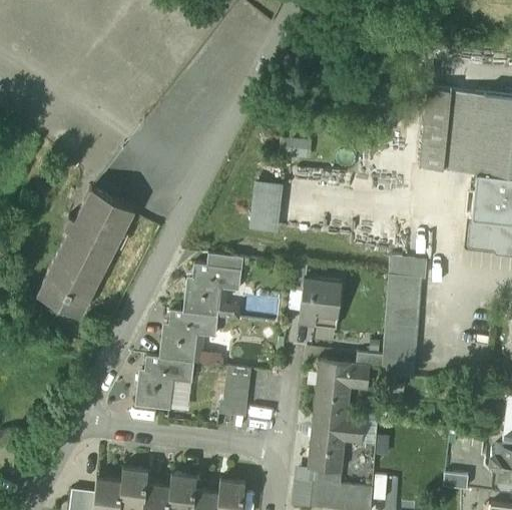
[(452,91),(428,88),(420,167),(444,170),(452,91)]
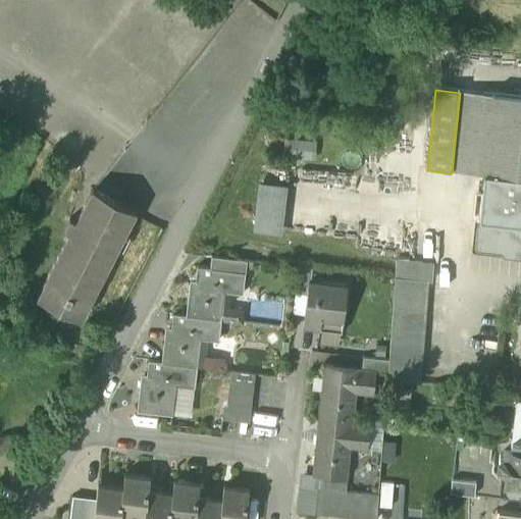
[(520,98),(460,93),(452,173),(484,176),(520,179),(520,98)]
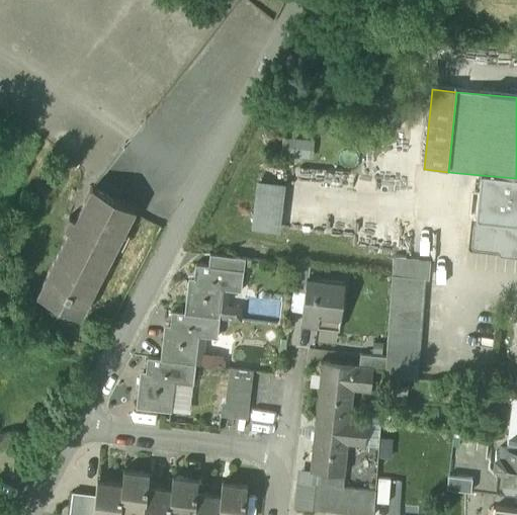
[(284,157),(312,160),(314,142),(285,140),(284,157)]
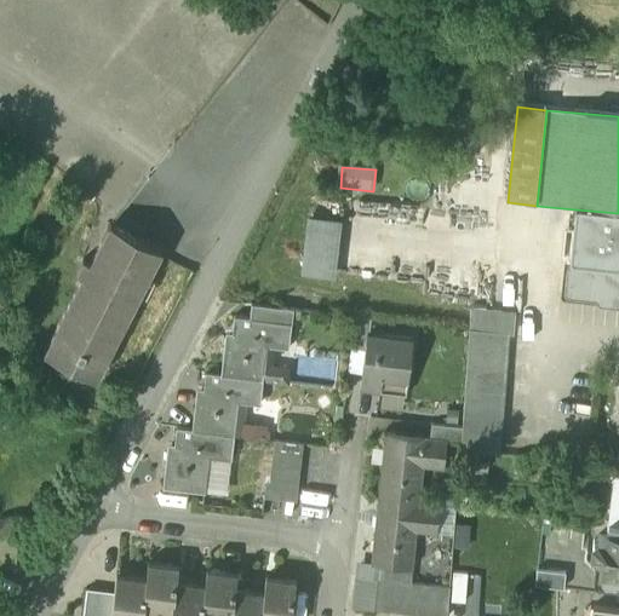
[(618,213),(575,209),(569,264),(607,268),(618,269),(618,213)]
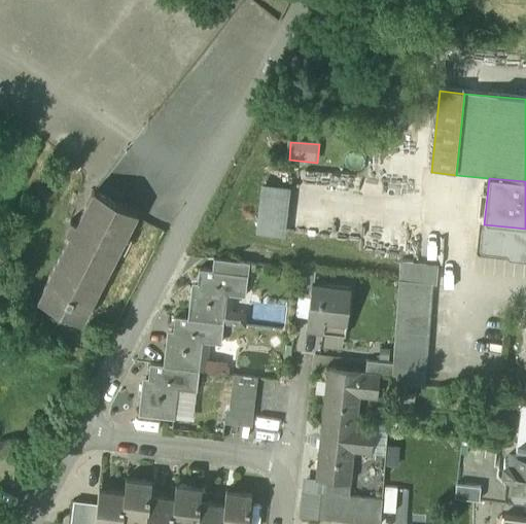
[(288,191),(264,188),(258,234),(283,237),(288,191)]
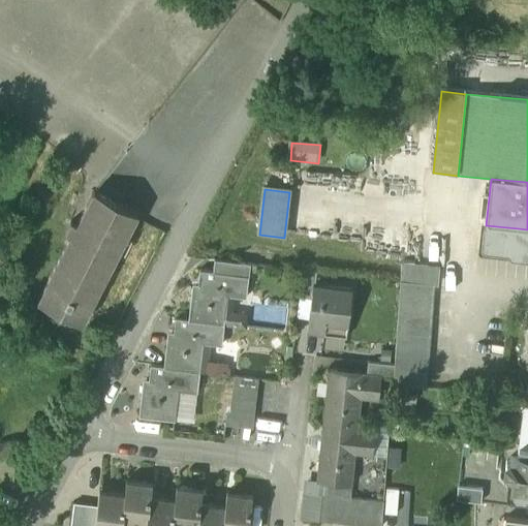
[(94,193),(78,226),(72,224),(66,236),(71,238),(38,303),(83,326),(140,216),(94,193)]
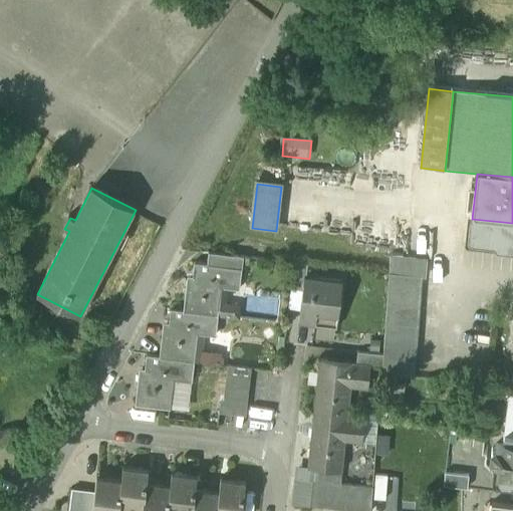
[(503,222),(472,219),(470,240),(512,244),(512,223),(503,222)]
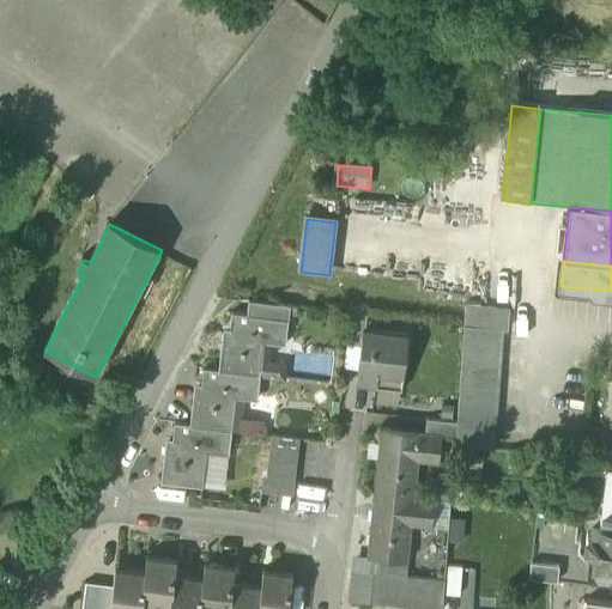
[(278,308),(249,304),(248,317),(276,321),(278,308)]
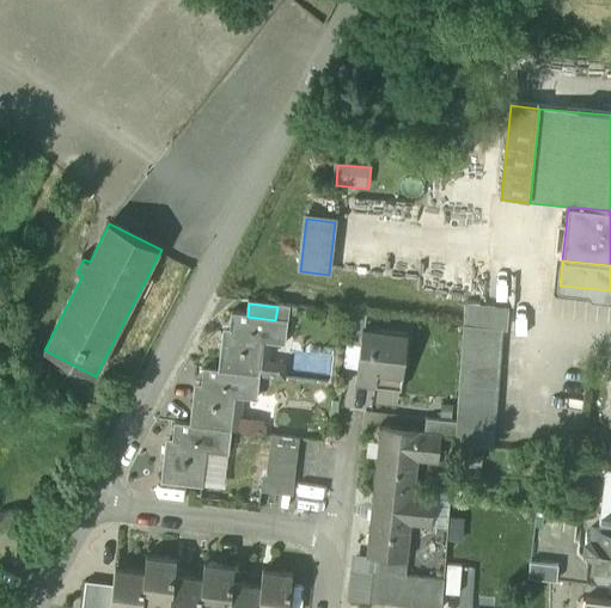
[(468,305),(464,331),(507,335),(511,336),(514,309),(468,305)]
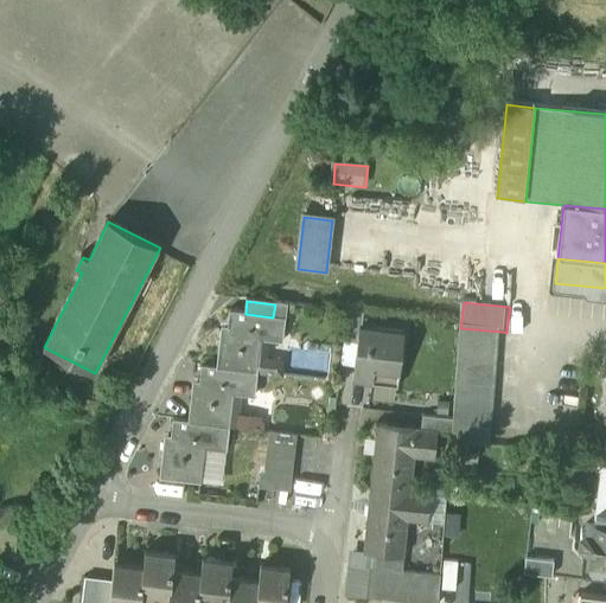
[(246,314),(230,312),(227,335),(221,334),(217,369),(217,370),(257,374),(262,341),(282,344),(286,319),(273,318),(246,314)]
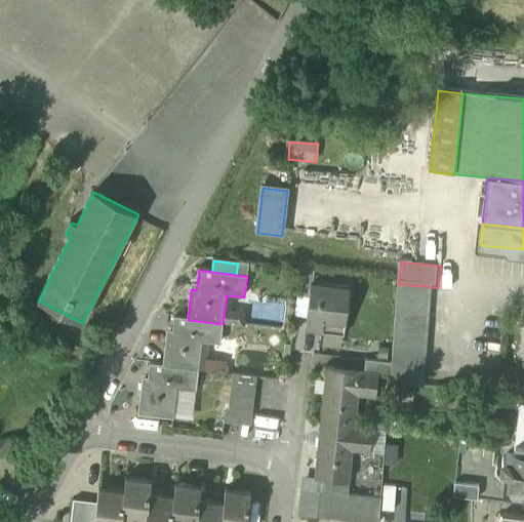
[(313,285),(314,272),(300,271),(297,296),(309,298),(310,284),(313,285)]
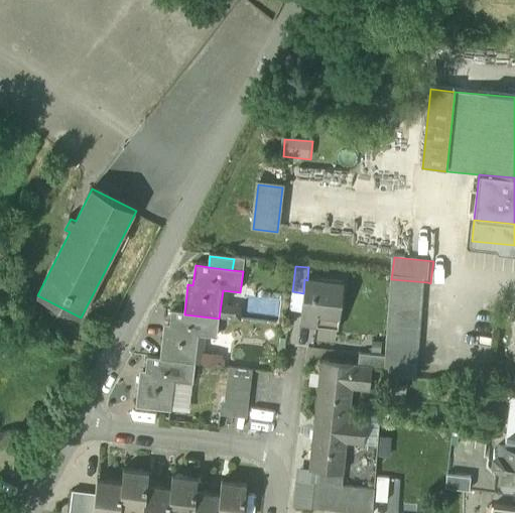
[(307,280),(304,279),(303,293),(299,327),(337,332),(343,284),(307,280)]
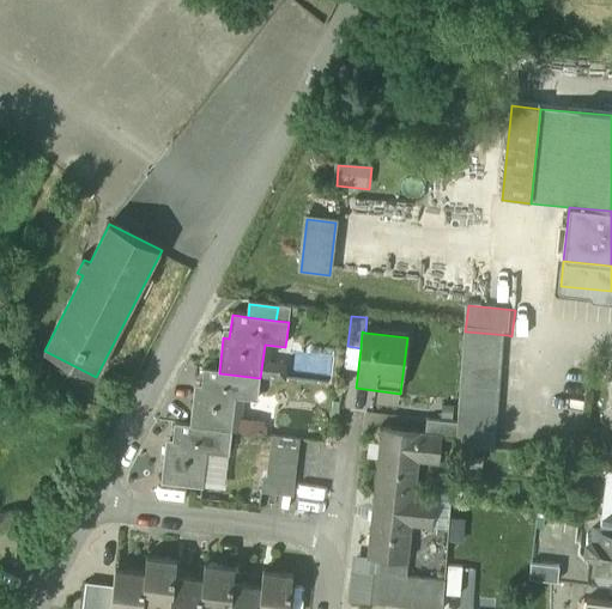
[(465,332),(458,444),(500,448),(508,335),(465,332)]
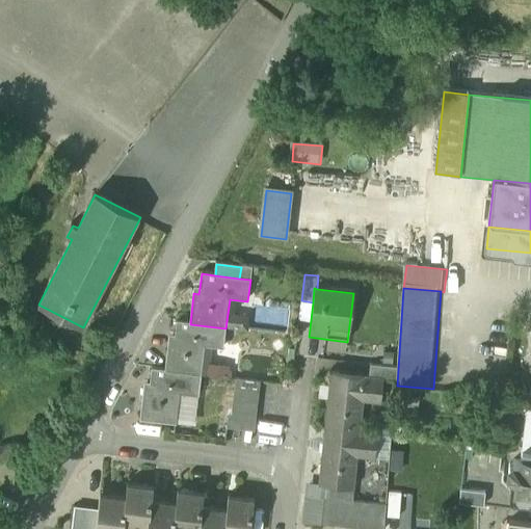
[(190,323),(177,322),(175,342),(169,341),(165,371),(165,372),(201,376),(205,347),(223,349),(226,328),(190,324),(190,323)]
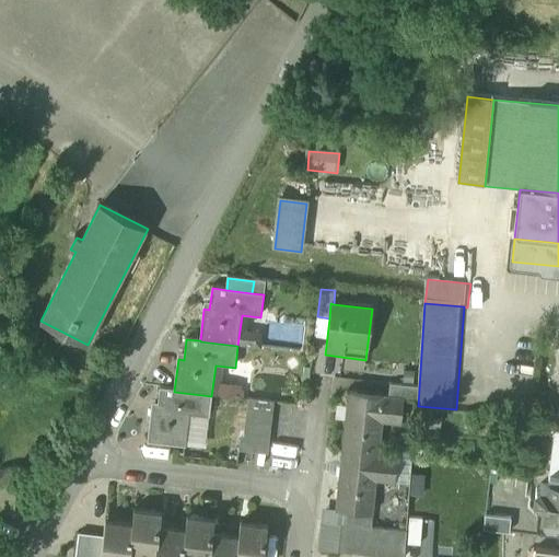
[(418,389),(391,384),(388,397),(404,399),(404,401),(417,402),(418,389)]
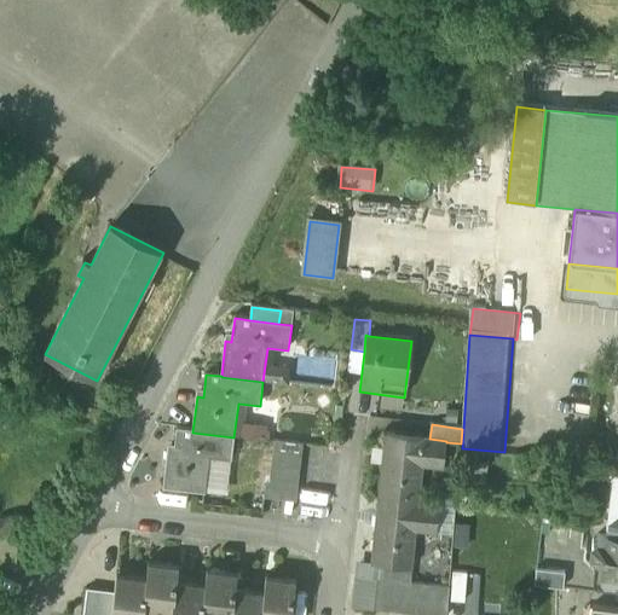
[(234,437),(192,433),(192,431),(177,430),(173,453),(168,452),(163,489),(204,493),(209,459),(231,462),(234,437)]
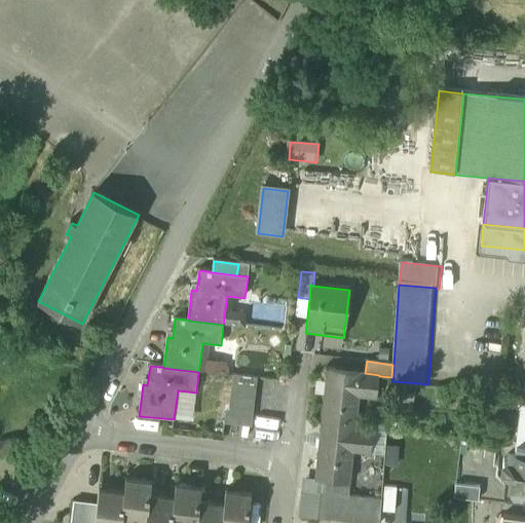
[(365,373),(328,370),(322,425),(355,428),(359,398),(377,399),(379,376),(379,375),(365,373)]
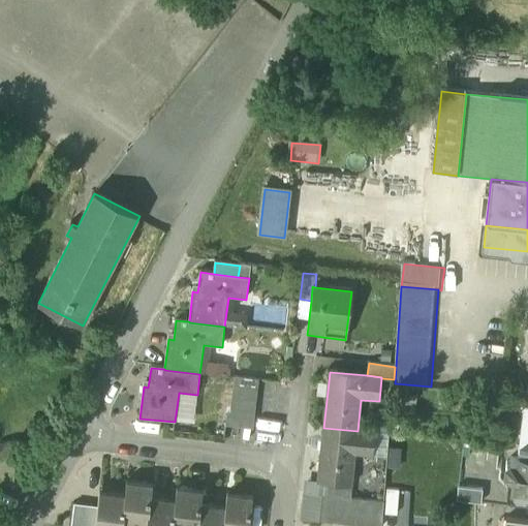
[(258,380),(235,378),(234,391),(257,394),(258,380)]
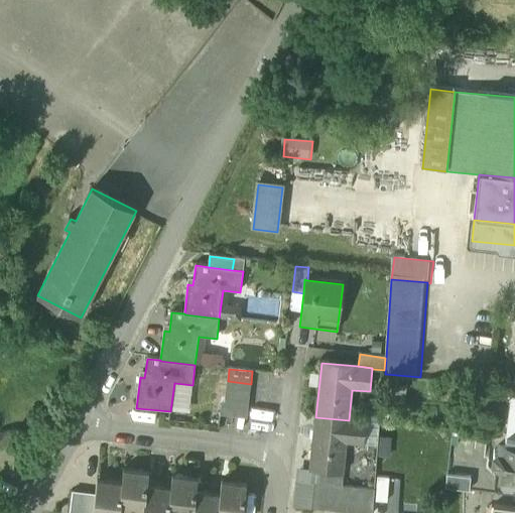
[(251,384),(228,381),(226,392),(249,395),(251,384)]
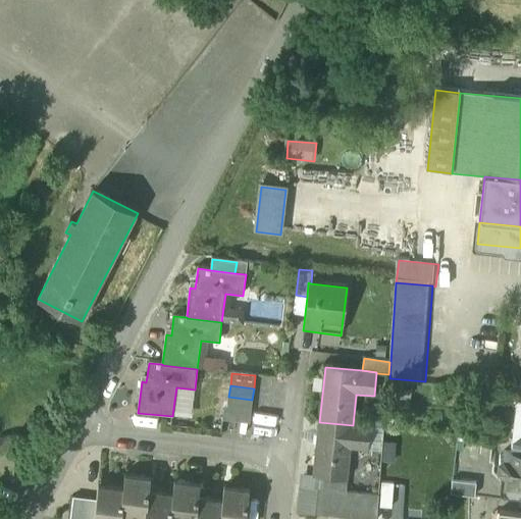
[(252,400),(228,397),(227,408),(227,409),(251,411),(252,400)]
